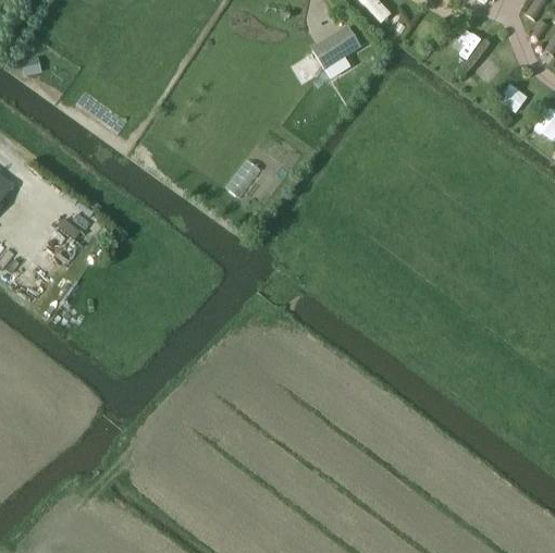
[(348,25),(312,48),(313,49),(325,68),(332,77),(350,65),(345,57),(361,47),(360,45),(370,39),(353,24),(348,26),(348,25)]
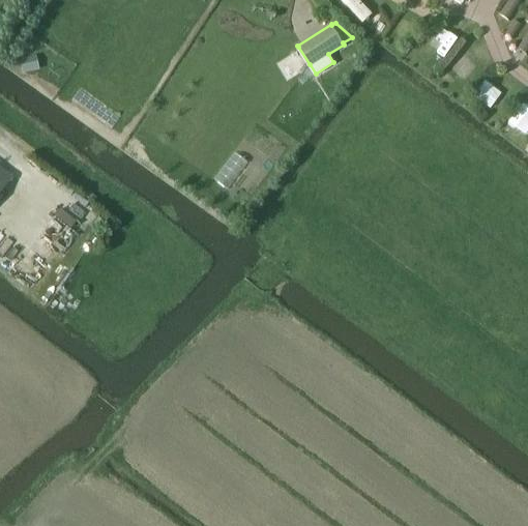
[(466,77),(474,64),(458,53),(448,65),(466,77)]
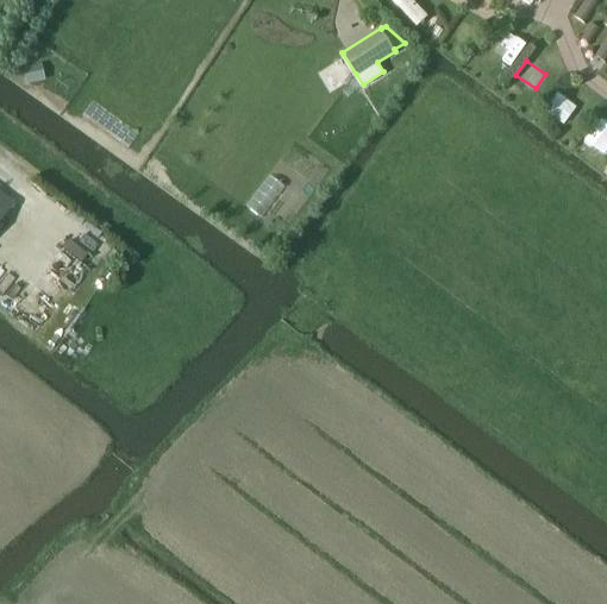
[(27,82),(41,79),(36,63),(24,67),(27,82)]
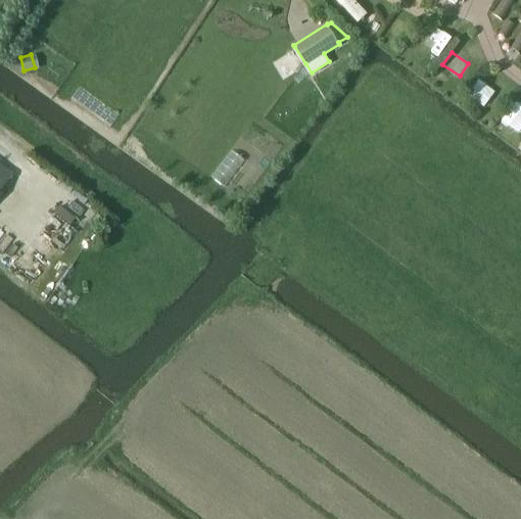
[(471,90),(487,99),(493,89),(478,80),(471,90)]
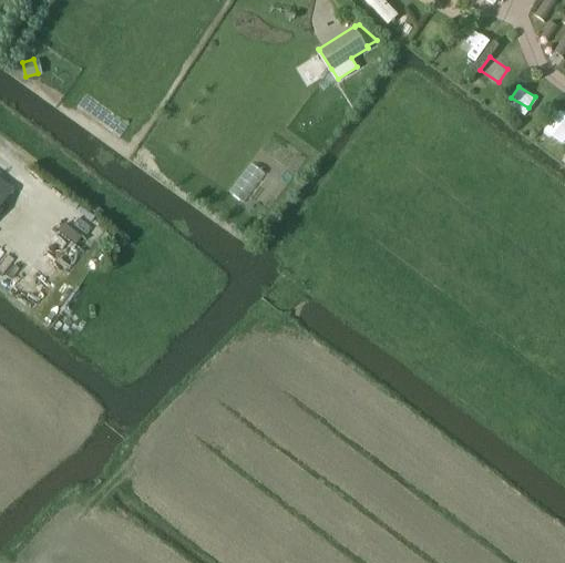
[(564,115),(556,110),(542,128),(558,140),(564,130),(564,115)]
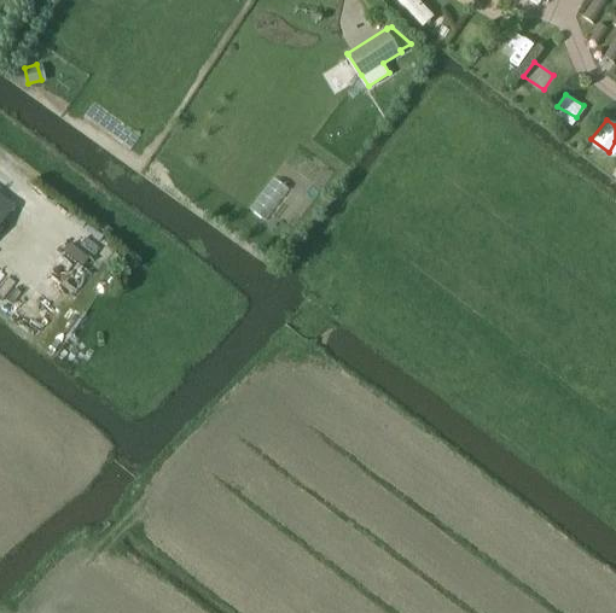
[(0,193),(0,223),(15,205),(0,193)]
